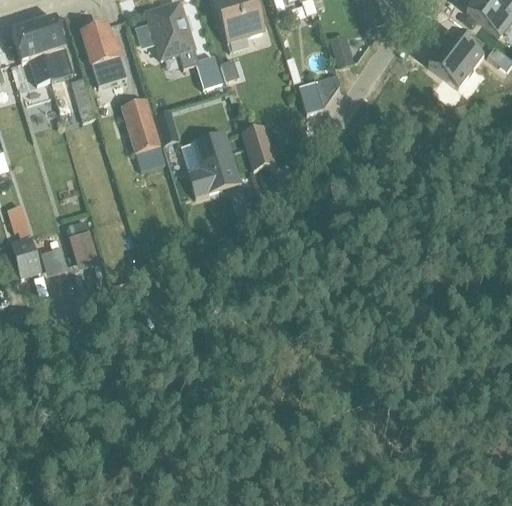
[(213,0),(227,43),(265,31),(255,0),(213,0)]
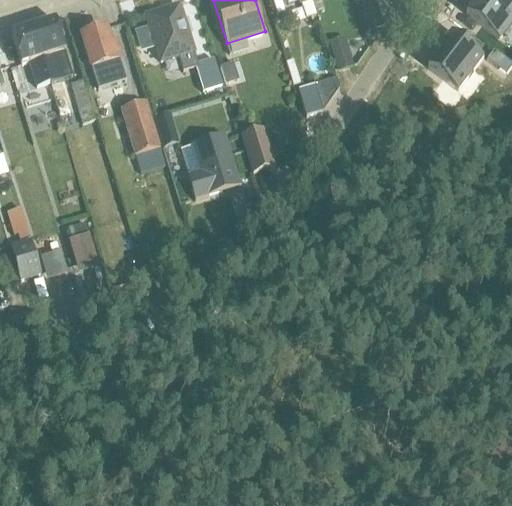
[(317,11),(313,0),(287,0),(287,1),(291,0),(300,0),(305,15),(317,11)]
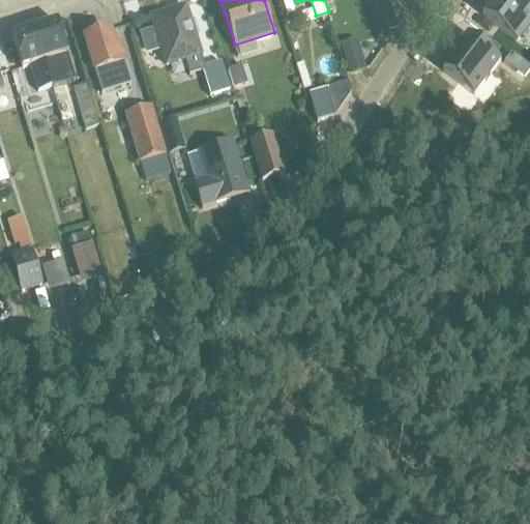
[(388,0),(394,17),(400,15),(395,0),(388,0)]
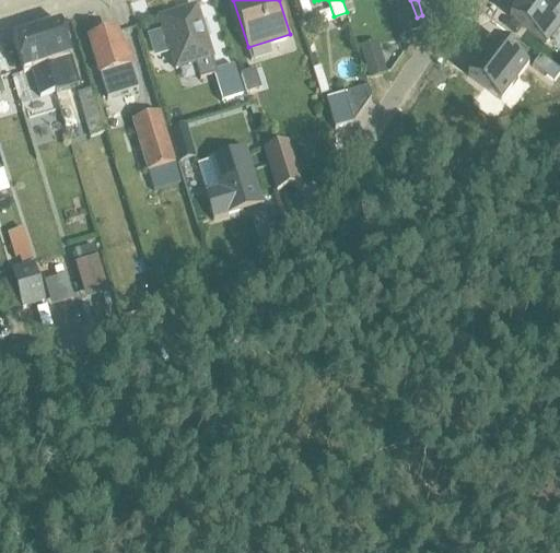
[(160,14),(177,67),(212,56),(196,2),(175,9),(175,7),(162,11),(163,13),(160,14)]
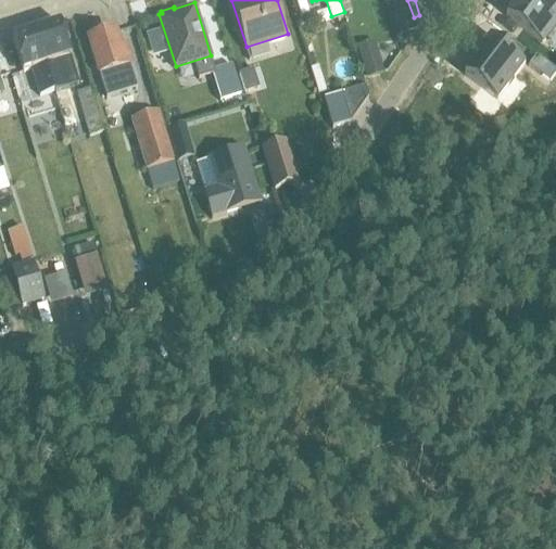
[(35,26),(54,86),(54,88),(79,80),(60,18),(35,26)]
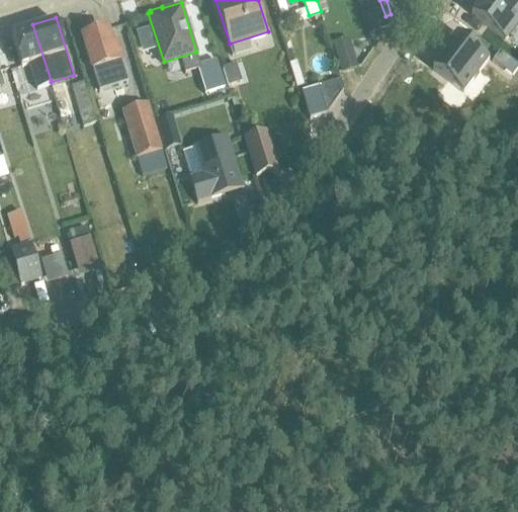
[(32,24),(11,30),(21,63),(28,61),(35,84),(51,80),(32,24)]
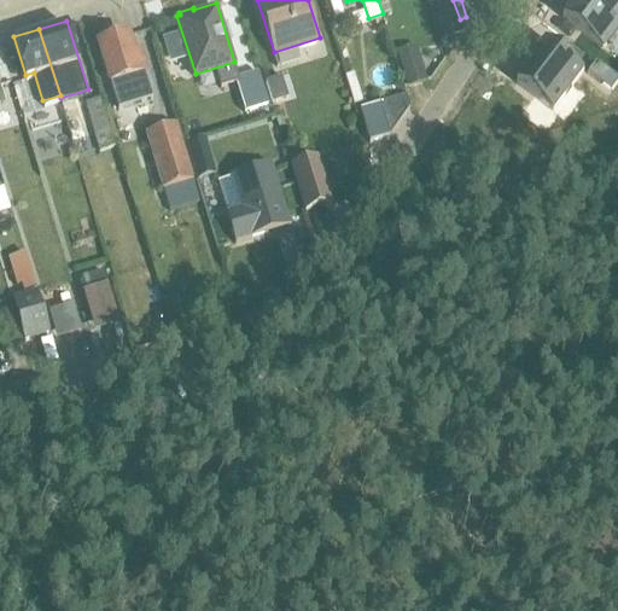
[(147,69),(141,47),(133,50),(128,31),(99,40),(120,105),(139,99),(138,98),(152,93),(151,91),(155,89),(147,69)]
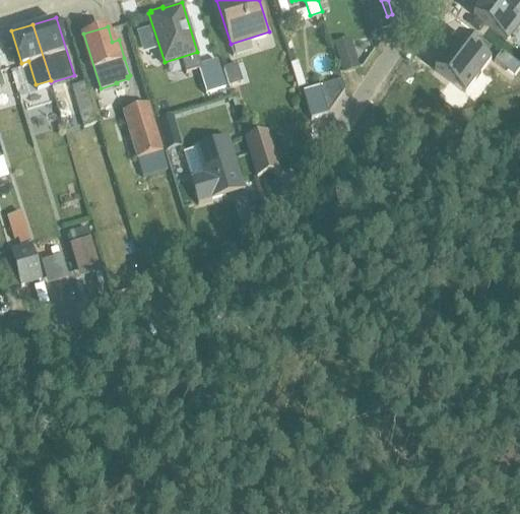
[(359,63),(349,34),(334,39),(343,67),(359,63)]
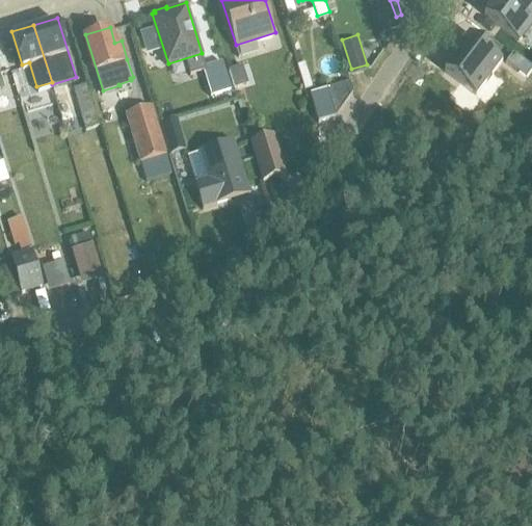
[(222,56),(201,63),(210,93),(231,85),(222,56)]
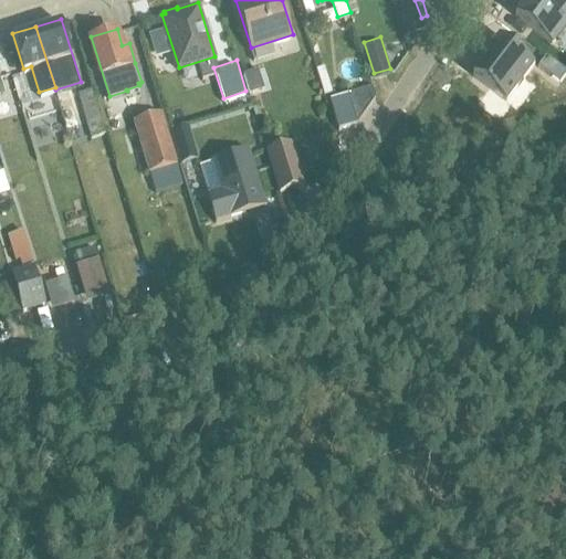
[(263,84),(258,66),(243,70),(250,88),(263,84)]
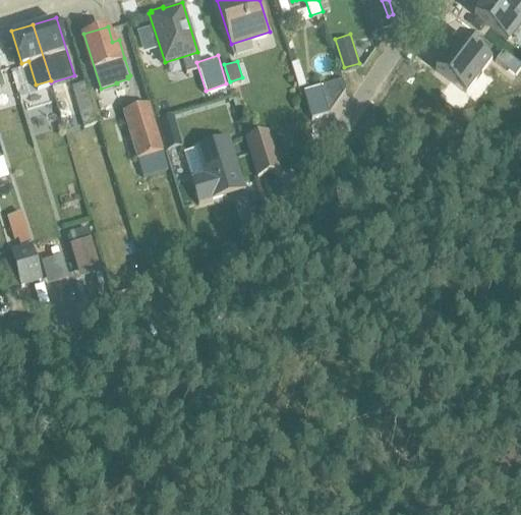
[(342,76),(327,80),(330,91),(335,108),(347,90),(342,76)]
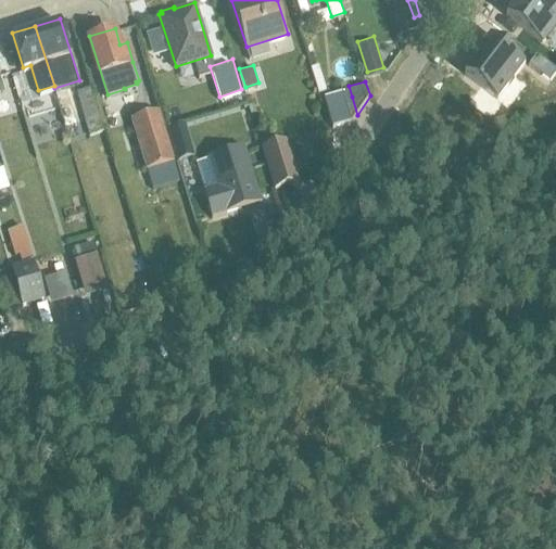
[(76,88),(89,131),(104,127),(90,84),(76,88)]
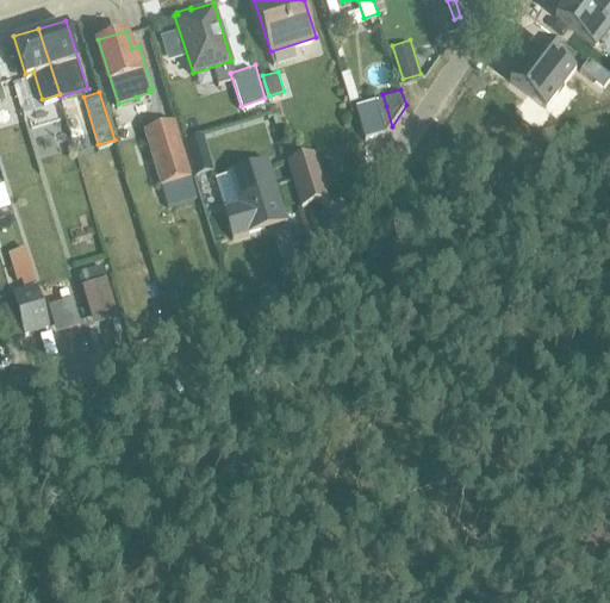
[(366,135),(392,126),(386,106),(383,94),(355,103),(366,135)]
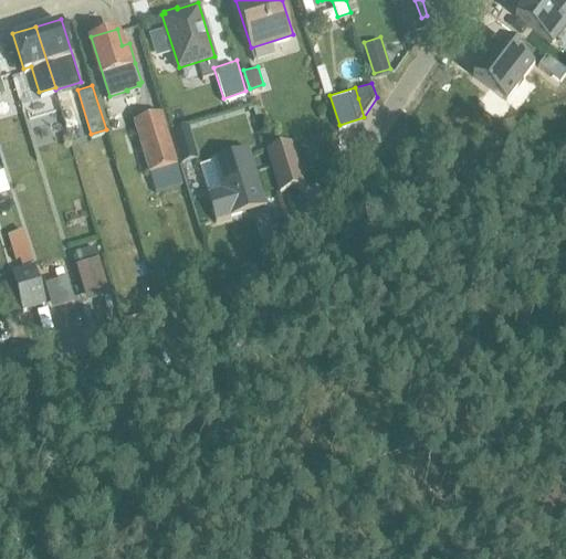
[(133,117),(149,169),(150,169),(156,188),(184,179),(178,160),(163,108),(133,117)]
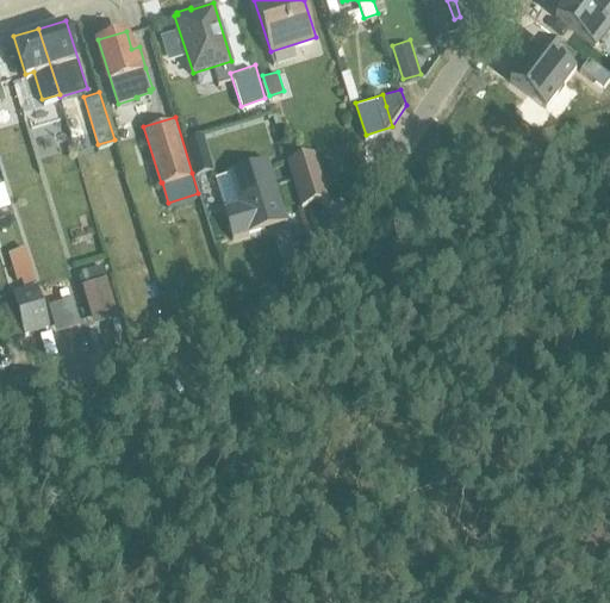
[(185,141),(197,175),(212,171),(201,136),(185,141)]
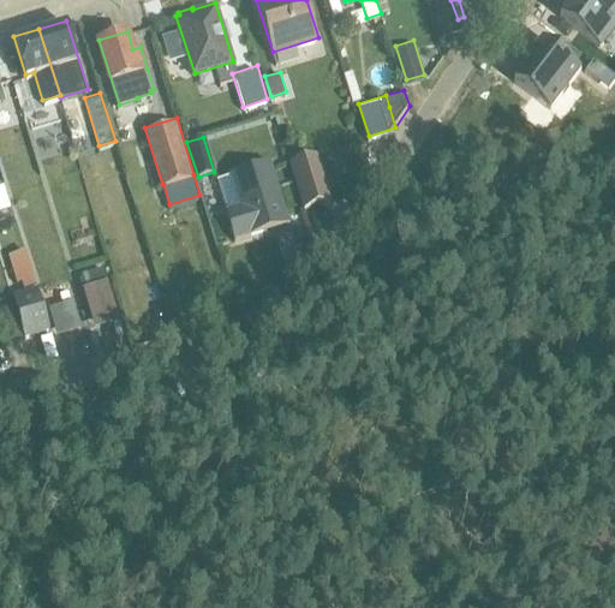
[(290,159),(304,206),(330,197),(316,152),(290,159)]
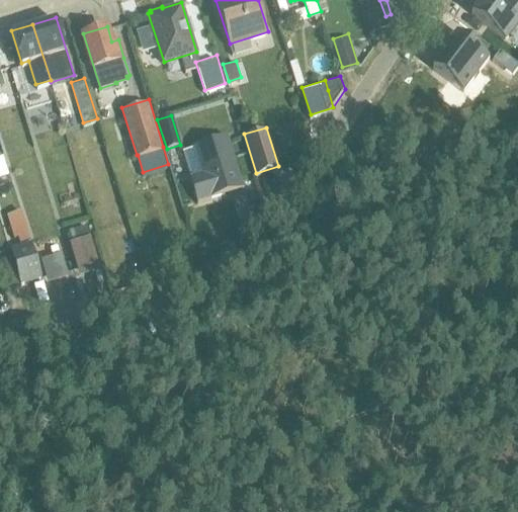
[(192,145),(182,149),(189,173),(188,173),(197,199),(225,191),(225,192),(246,186),(243,177),(241,178),(227,132),(191,143),(192,145)]
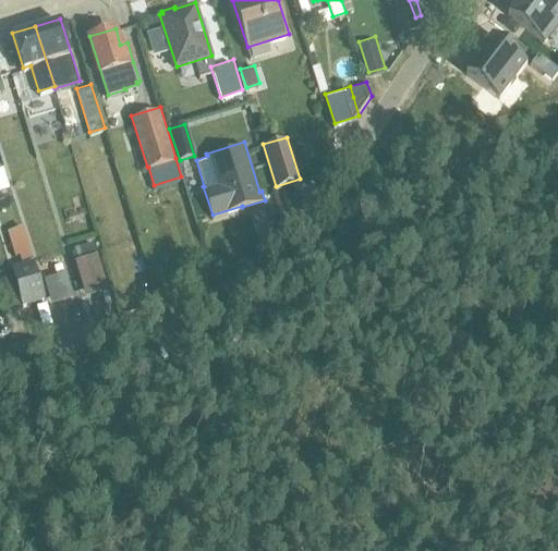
[(0,187),(10,185),(3,166),(0,166),(0,187)]
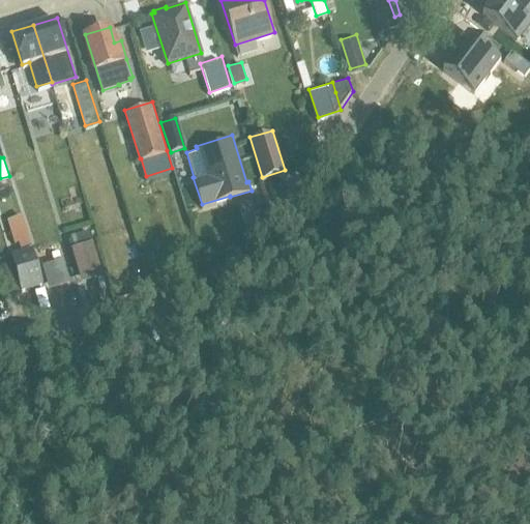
[(13,223),(10,223),(17,240),(19,239),(21,246),(30,243),(22,216),(12,220),(13,223)]
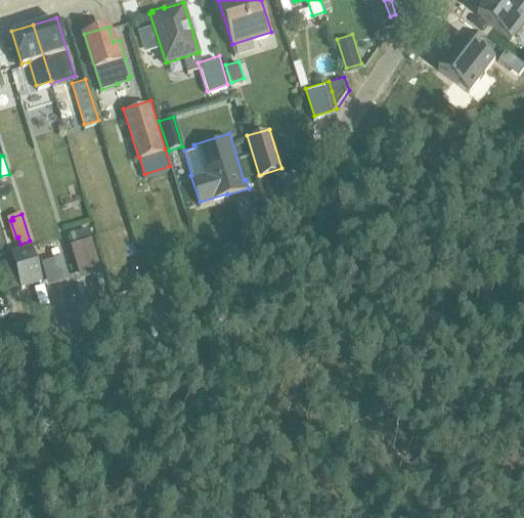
[(90,219),(69,224),(83,281),(105,274),(90,219)]
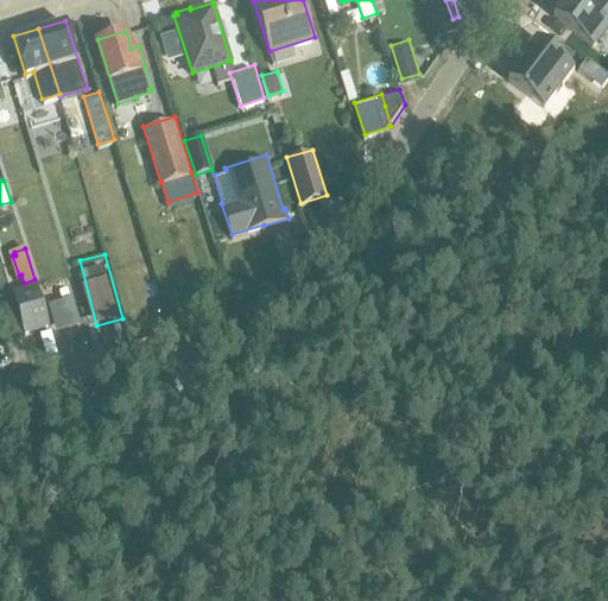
[(36,280),(11,288),(17,308),(24,330),(49,323),(36,280)]
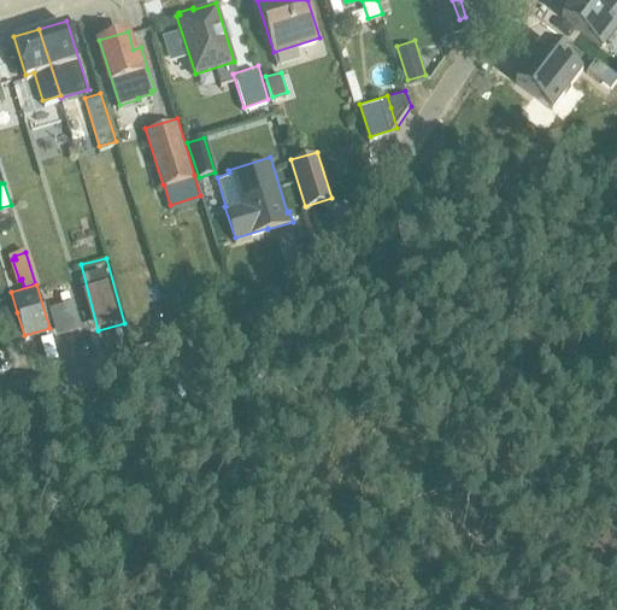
[(77,292),(51,300),(60,328),(86,320),(77,292)]
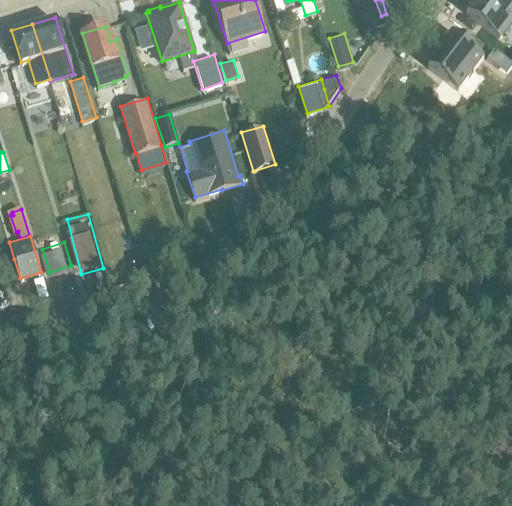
[(18,277),(9,249),(0,252),(0,261),(5,281),(18,277)]
